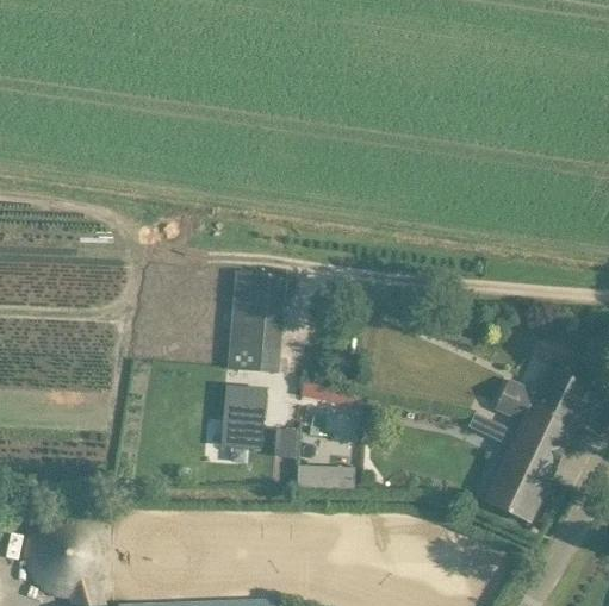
[(229,366),(280,367),(284,269),(232,267),(229,366)]
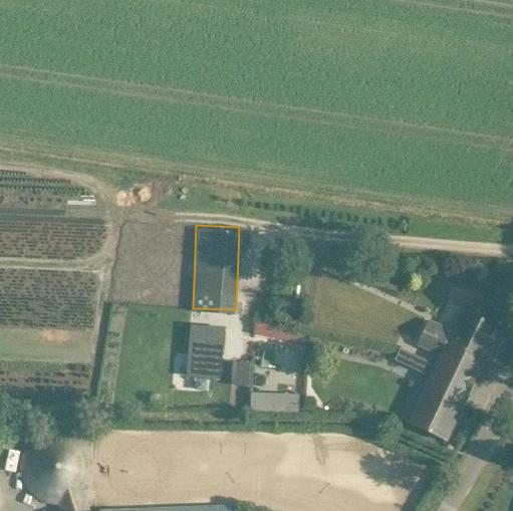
[(473,382),(501,324),(463,306),(452,329),(429,318),(417,342),(440,353),(435,363),(473,382)]
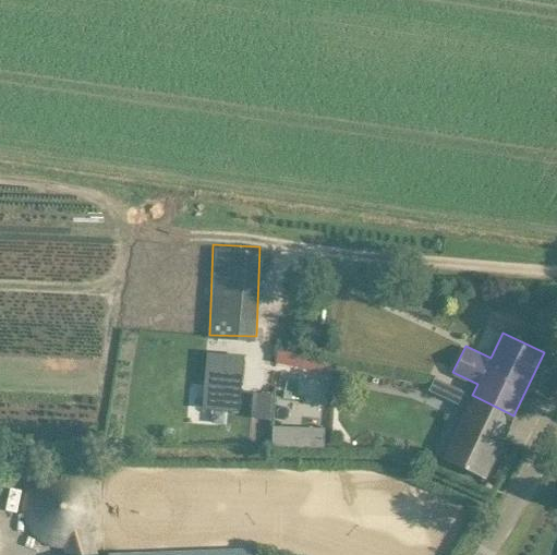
[(207,351),(202,406),(237,409),(242,354),(207,351)]
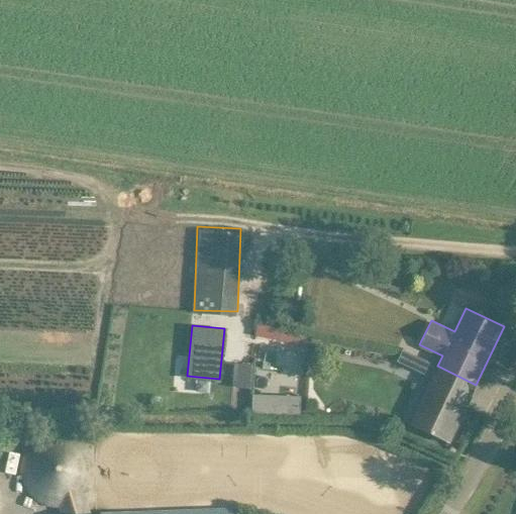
[(307,339),(255,329),(252,340),(304,351),(307,339)]
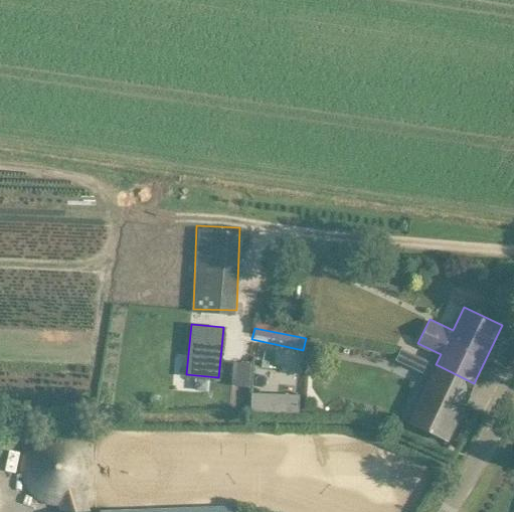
[(431,369),(434,358),(401,347),(398,358),(431,369)]
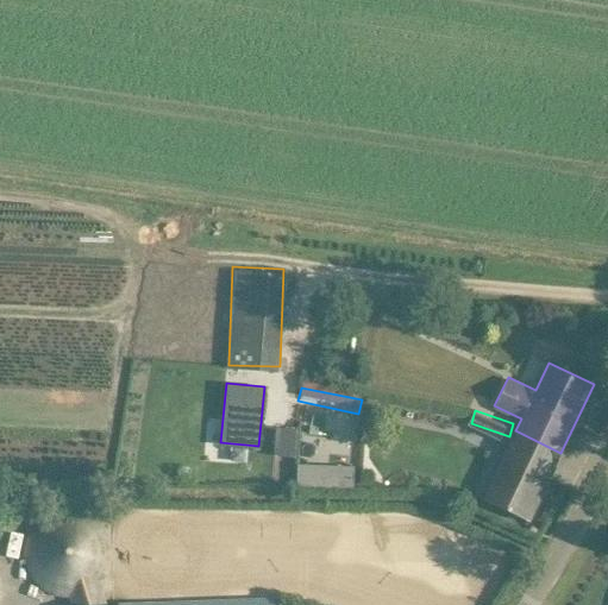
[(295,429),(275,428),(273,457),(293,458),(295,429)]
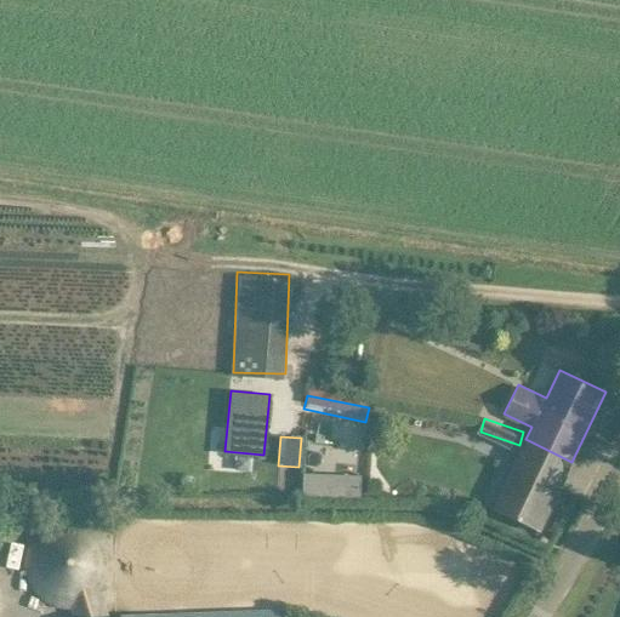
[(538,530),(572,462),(525,439),(518,453),(491,508),(538,530)]
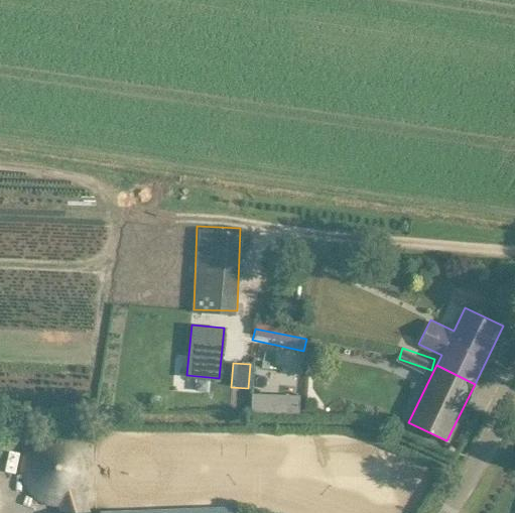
[(253,394),(253,410),(297,412),(297,396),(253,394)]
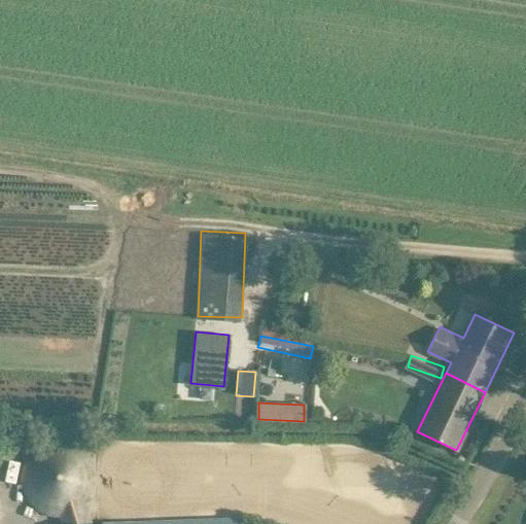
[(28,514),(88,511),(86,500),(79,501),(78,488),(88,488),(85,446),(25,449),(28,514)]
